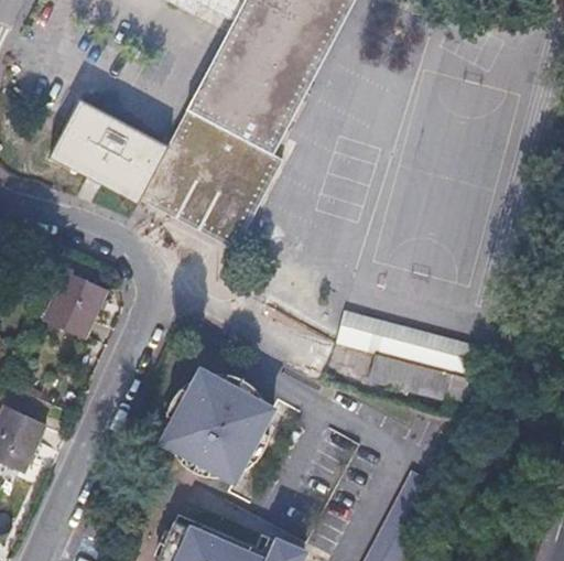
[(164,0),(194,15),(202,3),(235,22),(166,147),(79,100),(51,155),(234,249),(281,160),(273,157),(356,0),(164,0)]
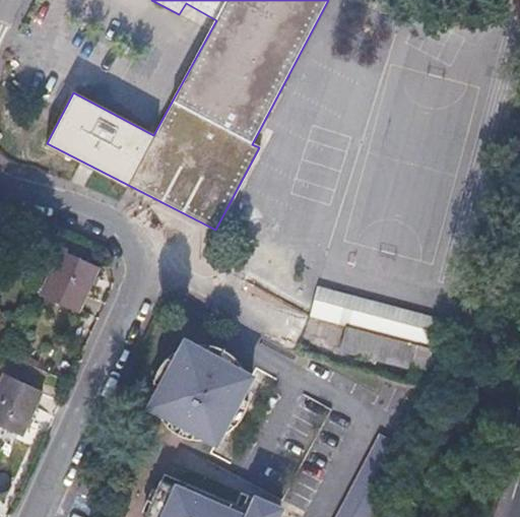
[(41,294),(77,310),(96,267),(60,251),(41,294)]
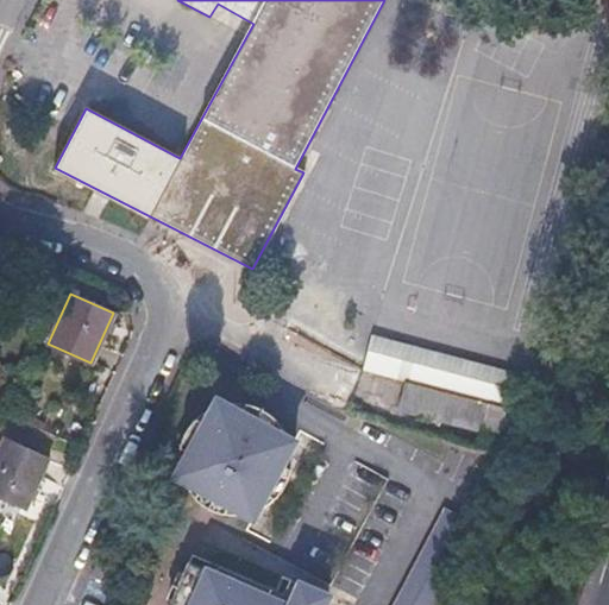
[(360,369),(402,379),(521,413),(531,377),(370,333),(360,369)]
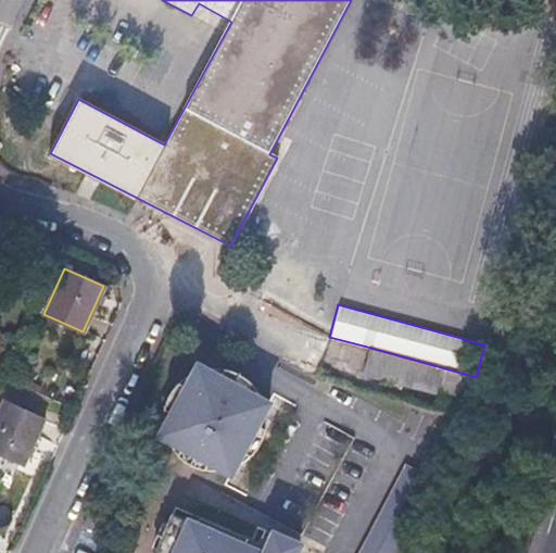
[(476,377),(367,347),(362,369),(374,376),(434,392),(431,404),(466,414),(476,377)]
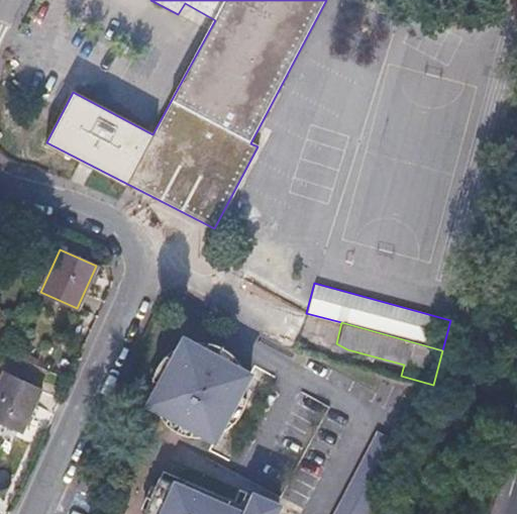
[(256,380),(188,340),(148,410),(221,448),(256,380)]
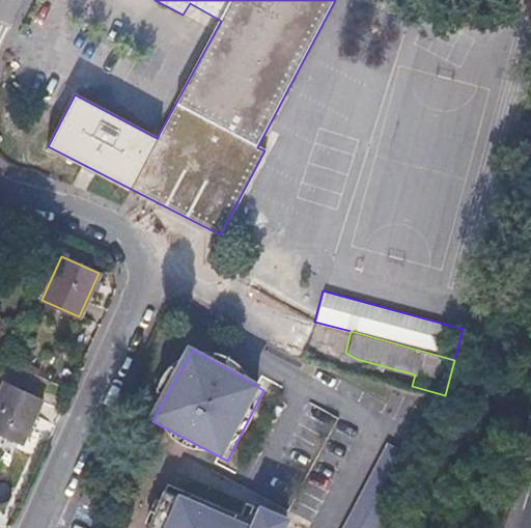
[(5,381),(0,391),(0,433),(22,443),(43,397),(5,381)]
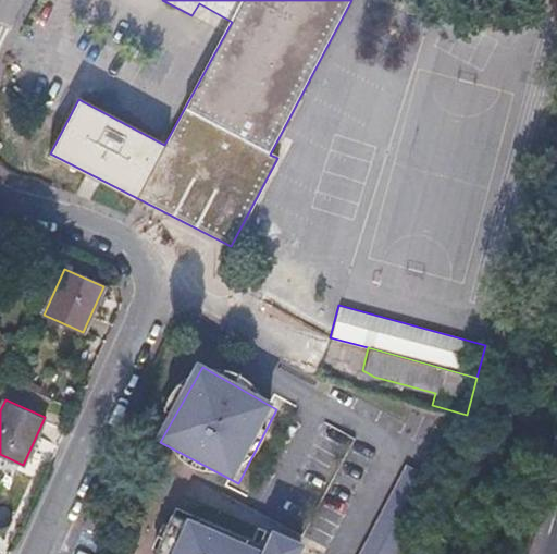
[(407,462),(359,553),(396,553),(436,480),(407,462)]
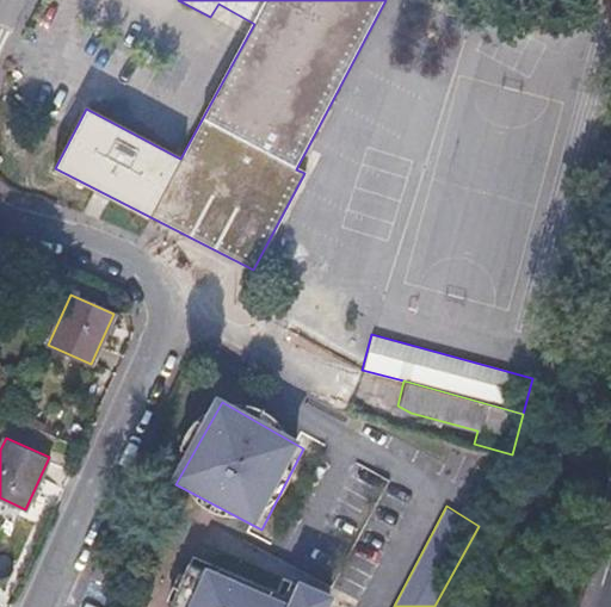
[(213,570),(217,562),(209,558),(205,568),(213,570)]
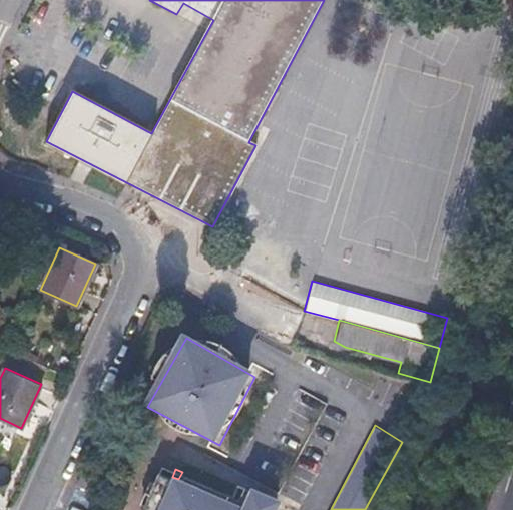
[(267,509),(275,495),(238,479),(232,493),(182,472),(178,479),(172,477),(158,471),(139,509),(267,509)]
